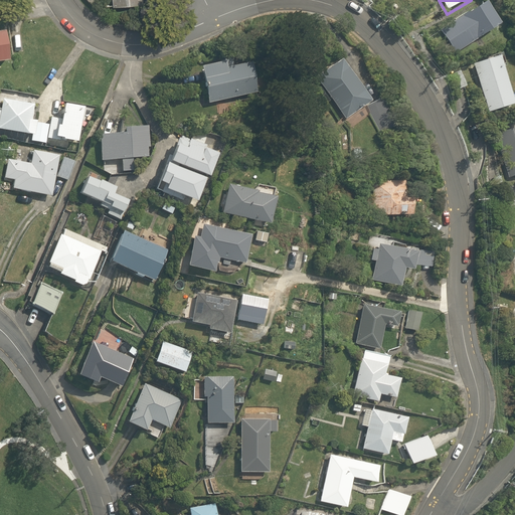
[(485,1),(437,26),(454,54),(500,30),(485,1)]
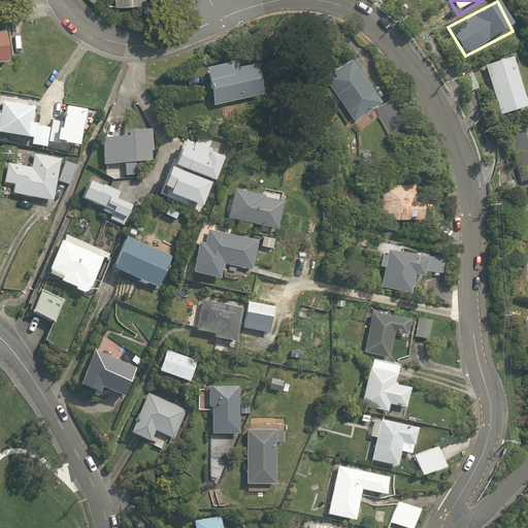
[(7,33),(0,34),(0,65),(11,64),(7,33)]
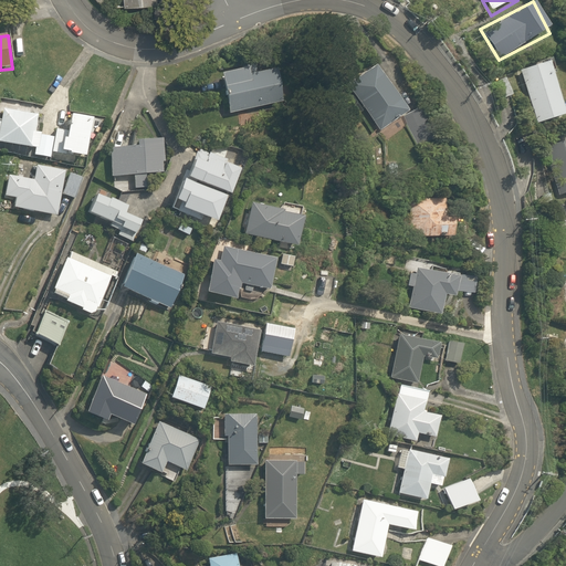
[(546,60),(517,70),(534,123),(563,113),(546,60)]
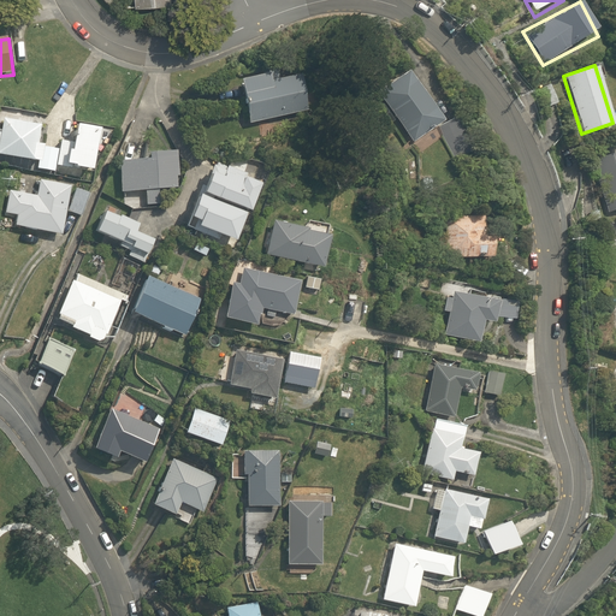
[(302,70),(242,78),(248,123),(308,114),(302,70)]
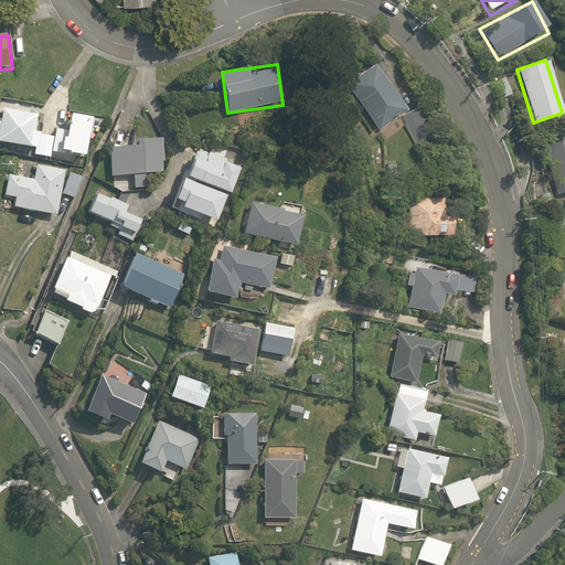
[(402,116),(408,112),(379,64),(348,83),(377,131),(402,116)]
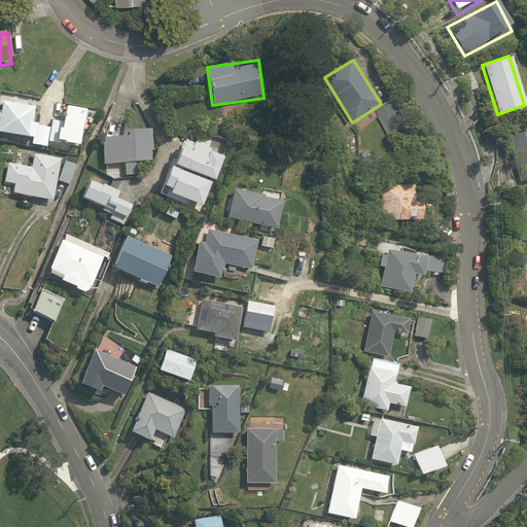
[(475,88),(466,72),(456,78),(464,93),(475,88)]
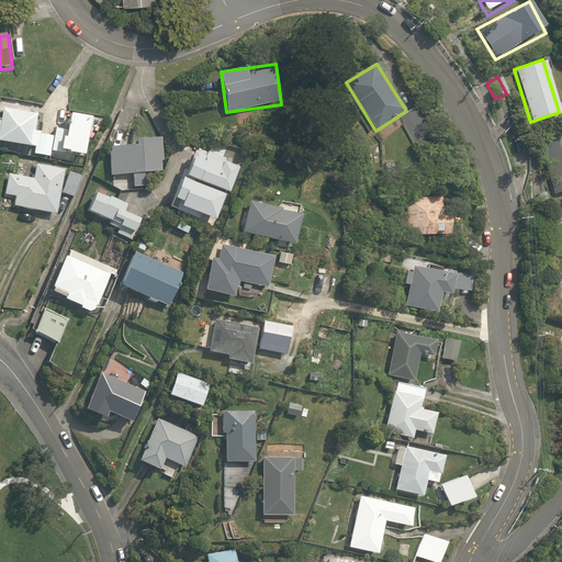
[(433,133),(416,105),(406,111),(400,115),(417,143),(433,133)]
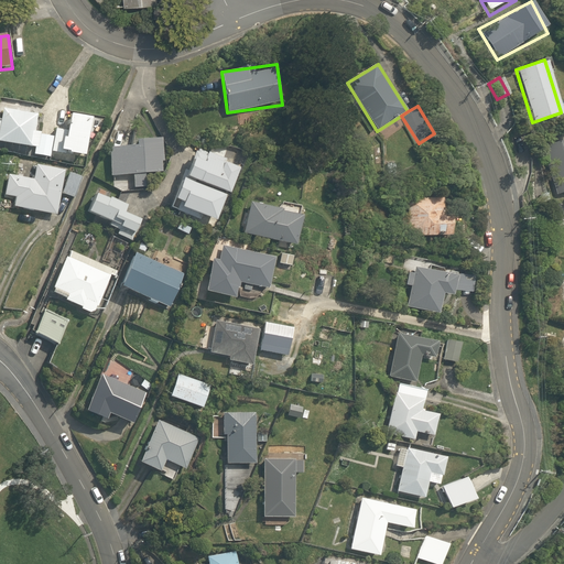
[(54,138),(42,136),(42,133),(35,132),(39,115),(4,109),(2,122),(0,121),(0,141),(38,149),(36,155),(51,158),(54,138)]
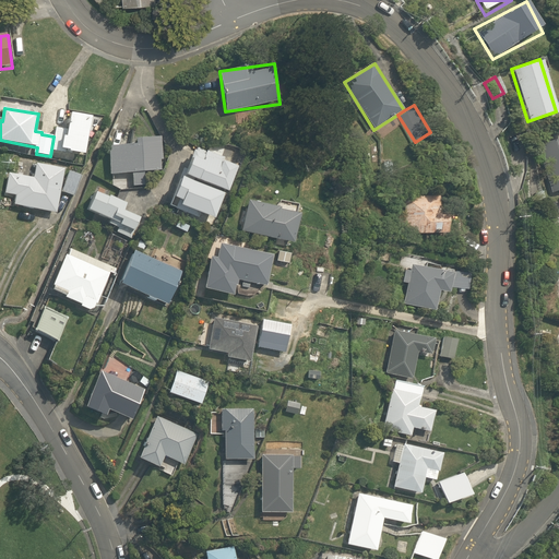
[(85,156),(93,118),(72,114),(69,130),(57,128),(51,155),(66,157),(64,159),(73,162),(75,154),(85,156)]
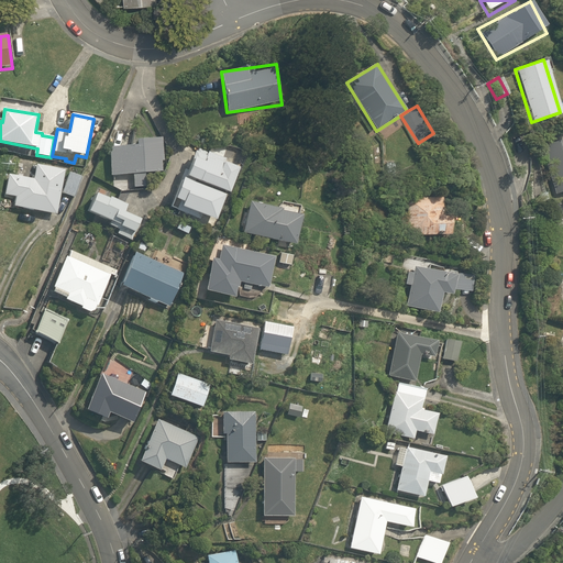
[(147,173),(165,172),(162,139),(125,142),(130,131),(116,124),(107,143),(106,143),(107,144),(105,147),(107,148),(109,177),(132,175),(133,189),(150,187),(147,173)]
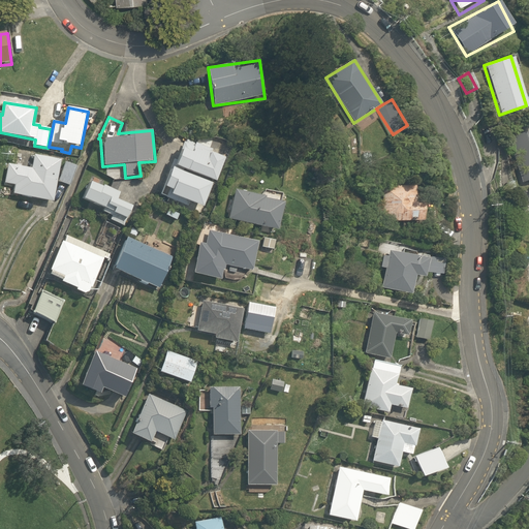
[(528,179),(528,129),(506,137),(521,182),(528,179)]
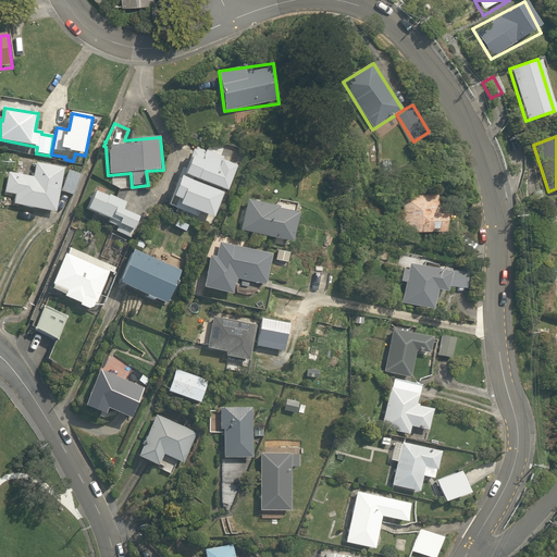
[(175,213),(212,226),(224,194),(227,196),(239,162),(194,147),(175,200),(180,201),(175,213)]
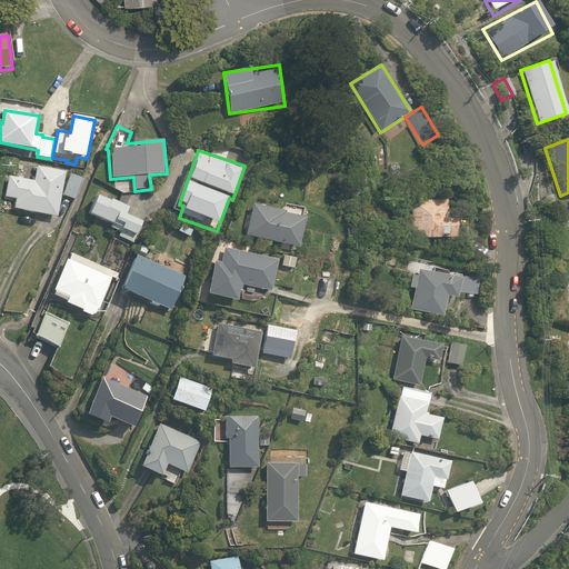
[(58,218),(67,172),(38,167),(36,181),(9,177),(6,198),(17,200),(16,209),(58,218)]
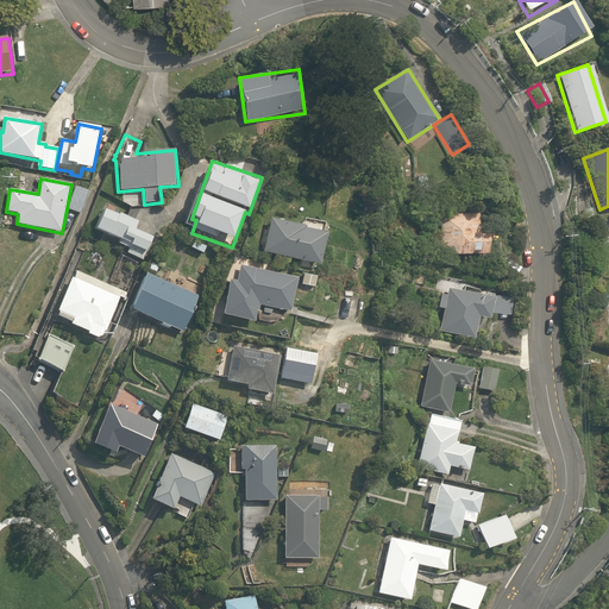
[(81,214),(90,192),(76,187),(68,209),(81,214)]
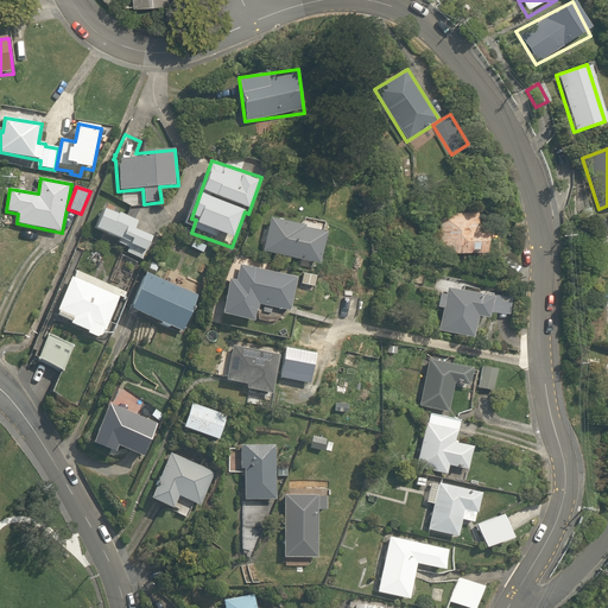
[(476,238),(477,214),(438,213),(437,255),(485,257),(486,238),(476,238)]
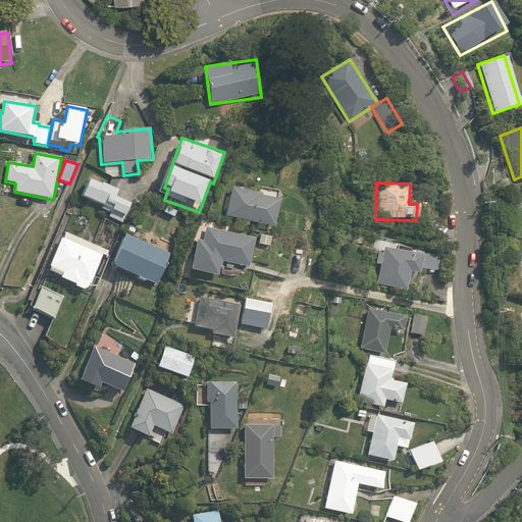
[(123,225),(131,208),(108,200),(110,196),(84,186),(75,207),(123,225)]
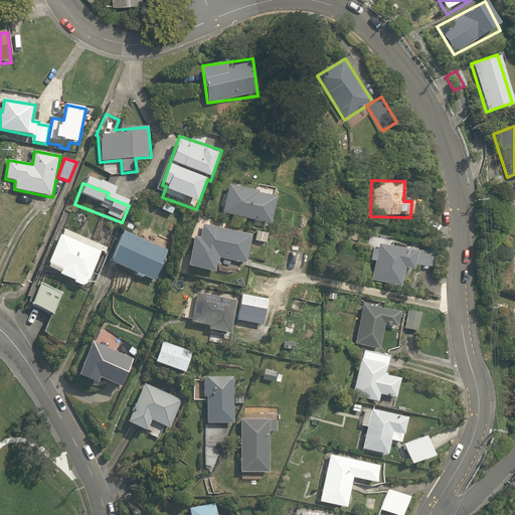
[(276,194),(227,183),(220,213),(269,225),(276,194)]
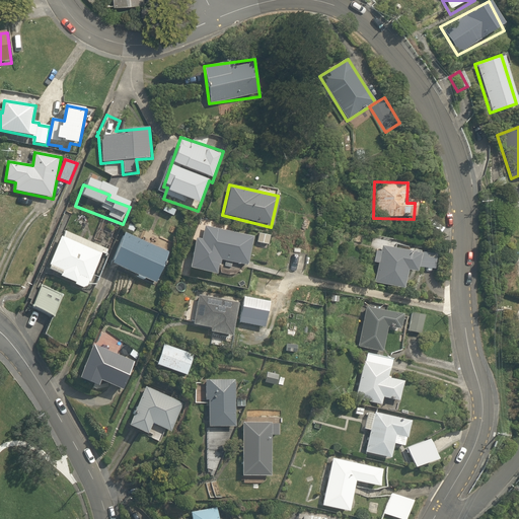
[(172,241),(129,223),(109,269),(154,287),(172,241)]
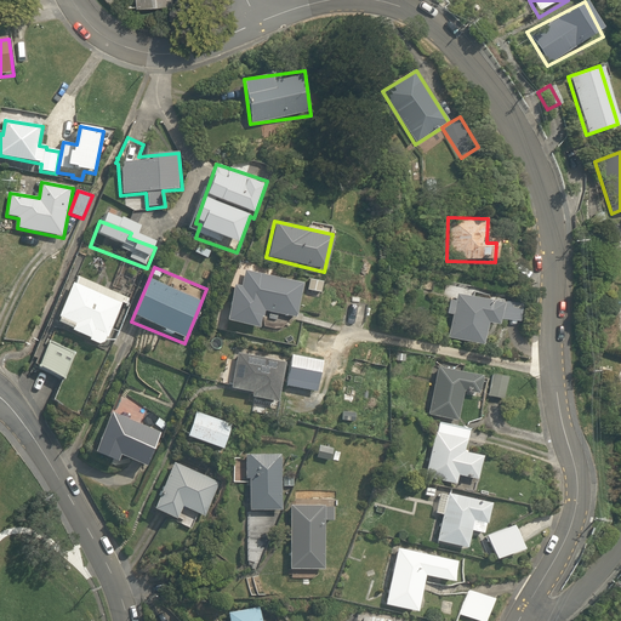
[(305,284),(244,271),(240,285),(232,284),(223,324),(261,331),(266,314),(296,320),(305,284)]
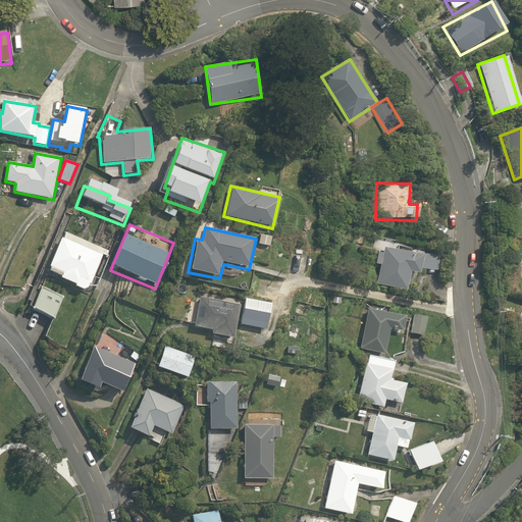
[(105,248),(65,229),(45,273),(85,292),(105,248)]
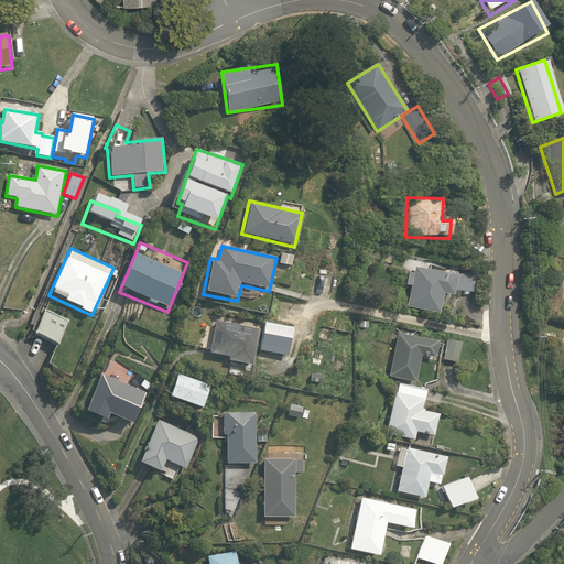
[(405,308),(441,315),(444,295),(452,297),(456,273),(409,264),(404,286),(410,288),(405,308)]
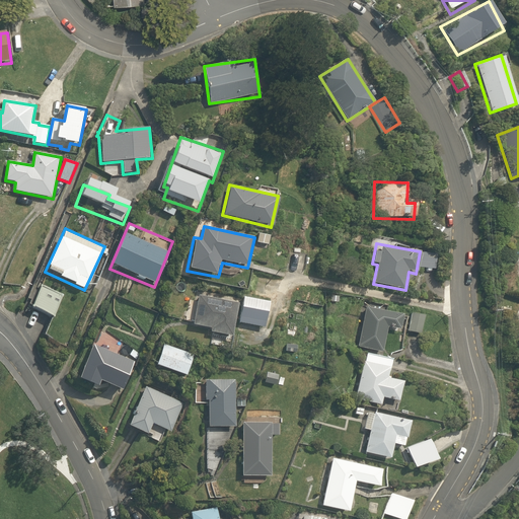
[(66,296),(39,285),(28,308),(56,319),(66,296)]
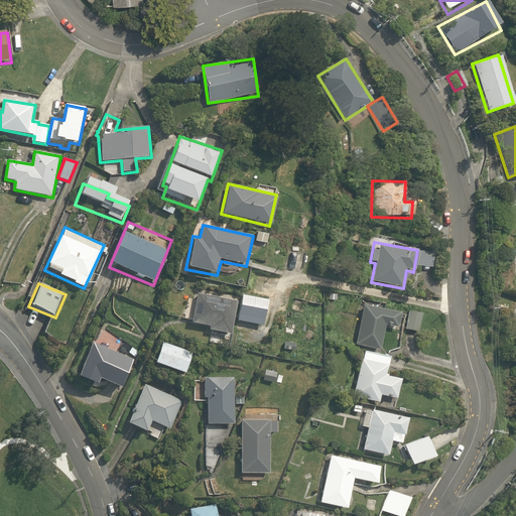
[(194,294),(189,323),(207,325),(206,332),(234,336),(239,301),(194,294)]
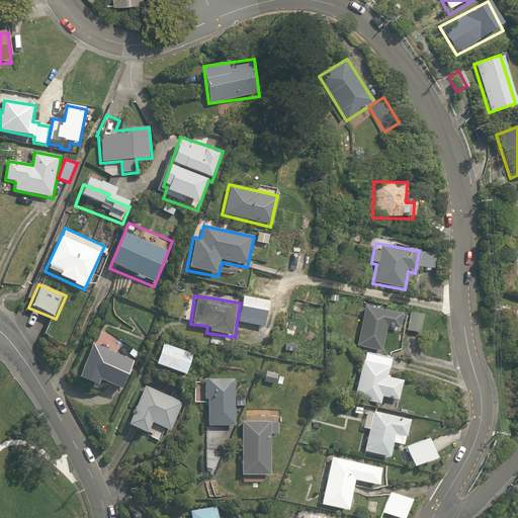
[(366,305),(355,344),(380,351),(386,329),(396,331),(401,313),(366,305)]
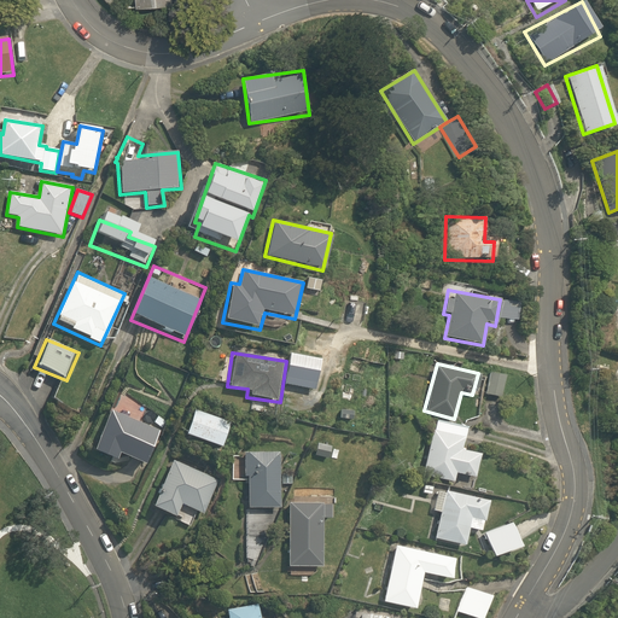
[(490,372),(485,394),(503,398),(508,377),(490,372)]
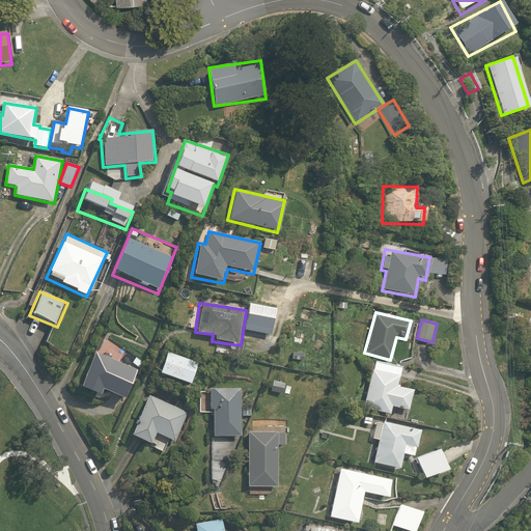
[(95,351),(78,386),(100,396),(102,391),(122,401),(137,371),(95,351)]
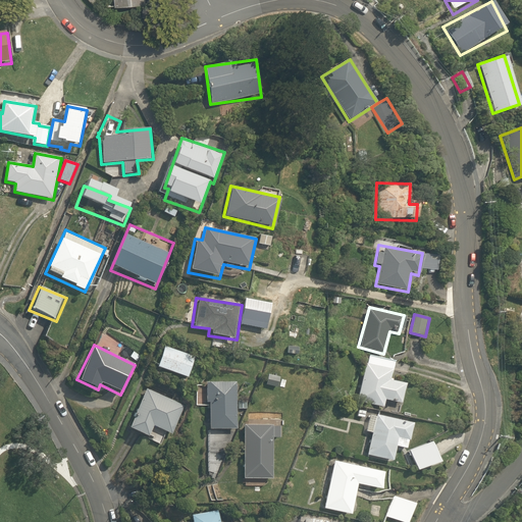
[(195,355),(164,345),(157,367),(188,377),(195,355)]
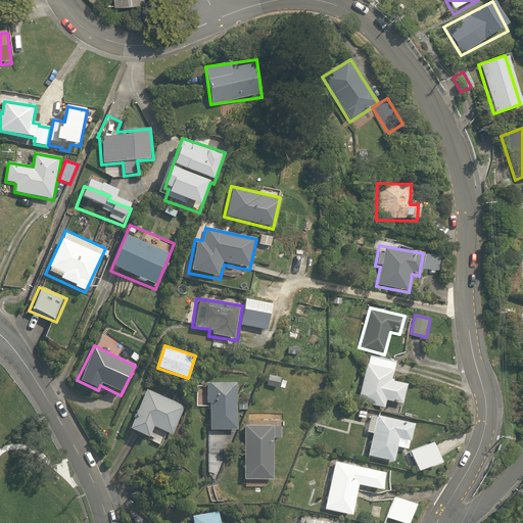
[(390,379),(393,362),(367,357),(358,402),(384,408),(385,401),(401,405),(406,382),(390,379)]
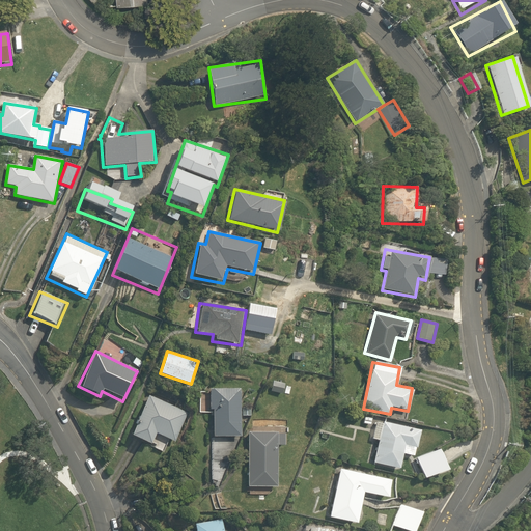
[(286,383),(271,380),(268,393),(283,396),(286,383)]
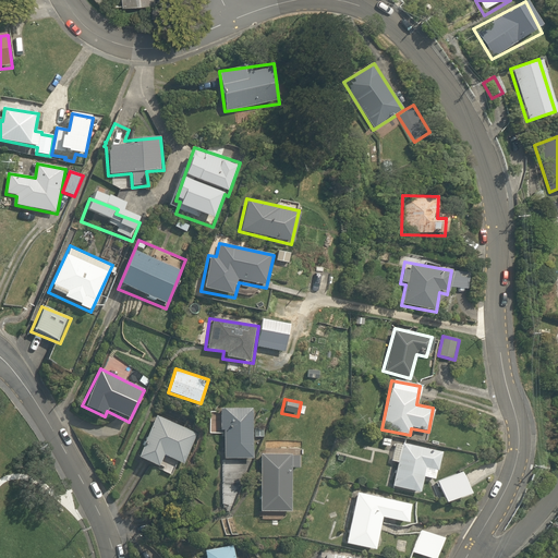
[(220,512),(232,512),(251,462),(254,409),(220,407),(219,431),(223,432),(220,512)]
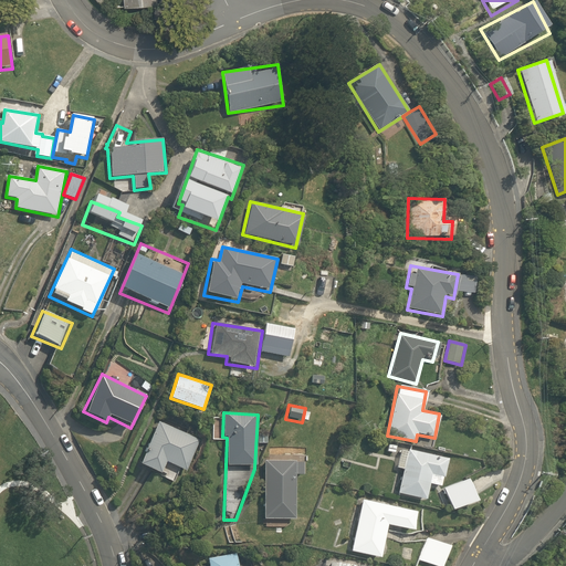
[(185,472),(200,437),(157,417),(136,463),(161,474),(167,463),(185,472)]
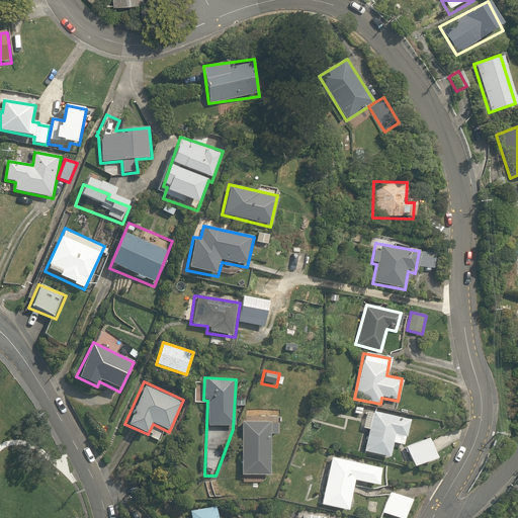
[(395,443),(405,446),(407,437),(408,438),(412,421),(374,412),(374,414),(368,412),(364,428),(370,430),(365,452),(392,458),(395,443)]
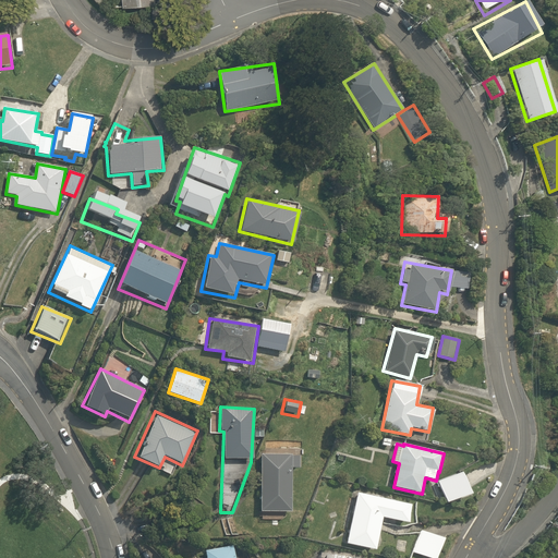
[(298,471),(299,455),(259,453),(257,513),(290,514),(291,470),(298,471)]
